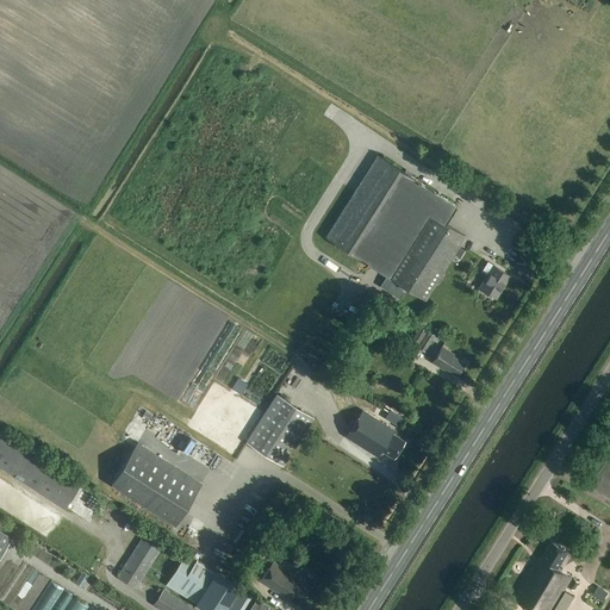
[(427,300),(467,236),(444,222),(455,205),(378,156),(327,237),(387,275),(380,286),(400,299),(408,288),(427,300)]
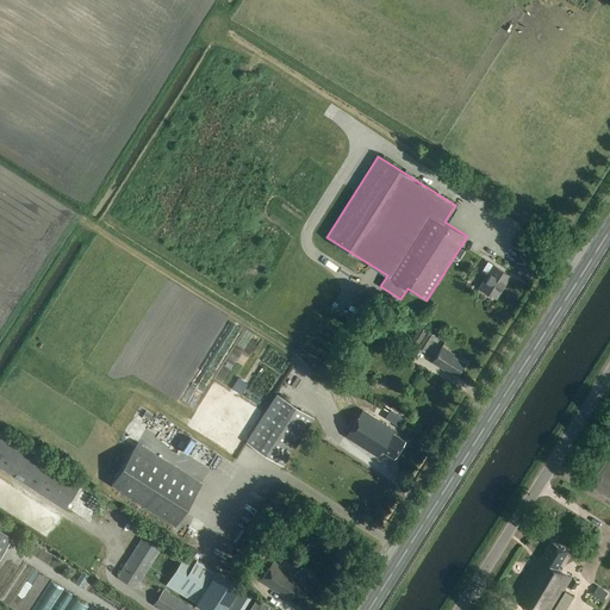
[(496,298),(510,275),(487,262),(483,272),(487,274),(479,287),(496,298)]
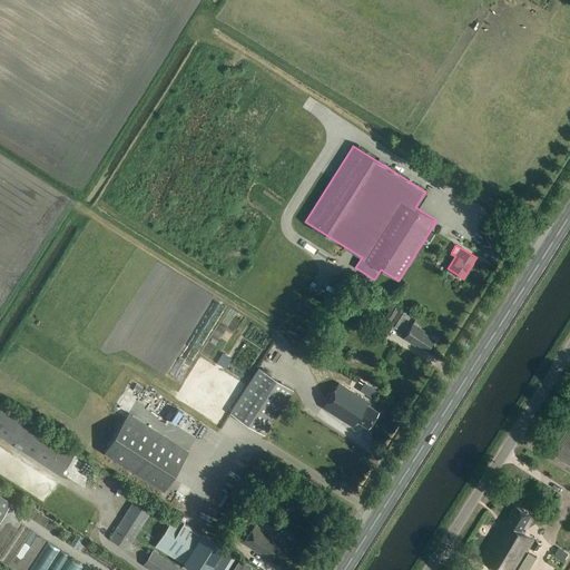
[(434,258),(441,253),(438,248),(431,254),(434,258)]
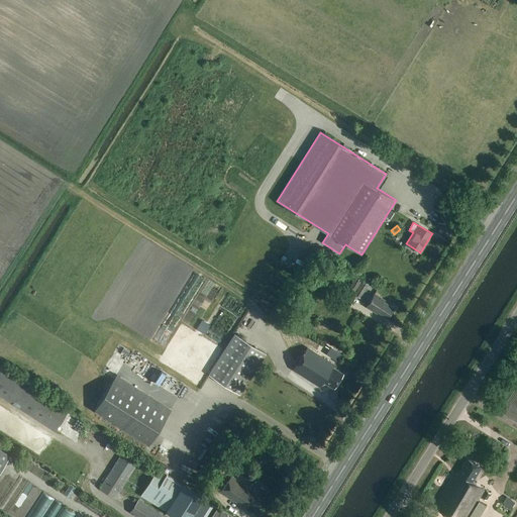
[(359,299),(369,285),(355,278),(347,291),(359,299)]
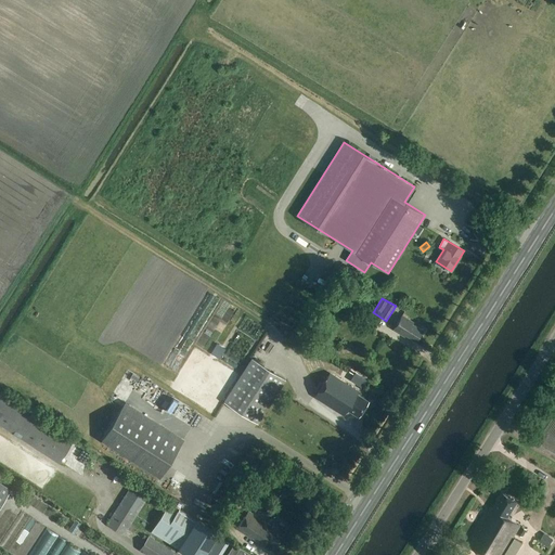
[(190,353),(215,309),(204,302),(179,348),(190,353)]
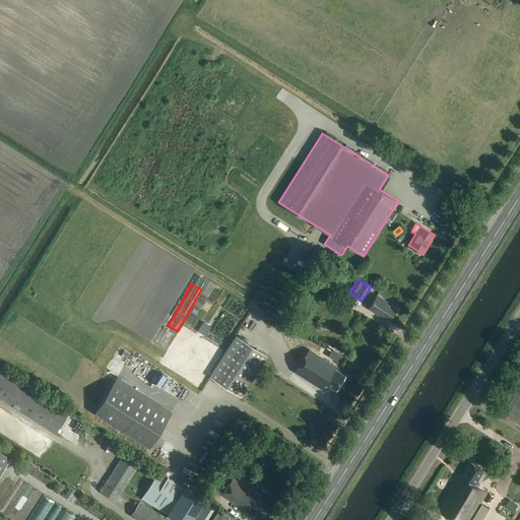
[(389,319),(395,309),(386,304),(387,302),(376,295),(368,308),(379,315),(380,314),(389,319)]
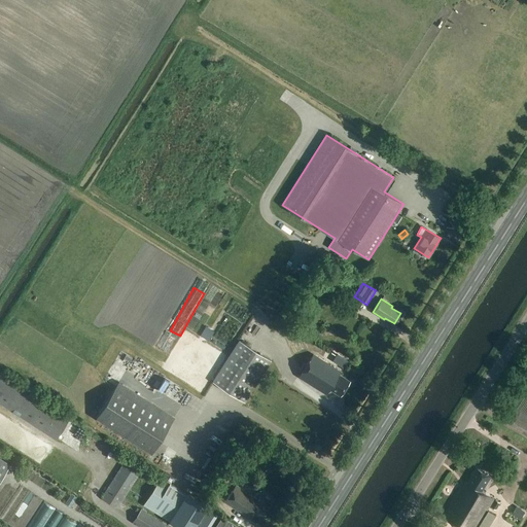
[(146,304),(140,319),(148,322),(155,307),(146,304)]
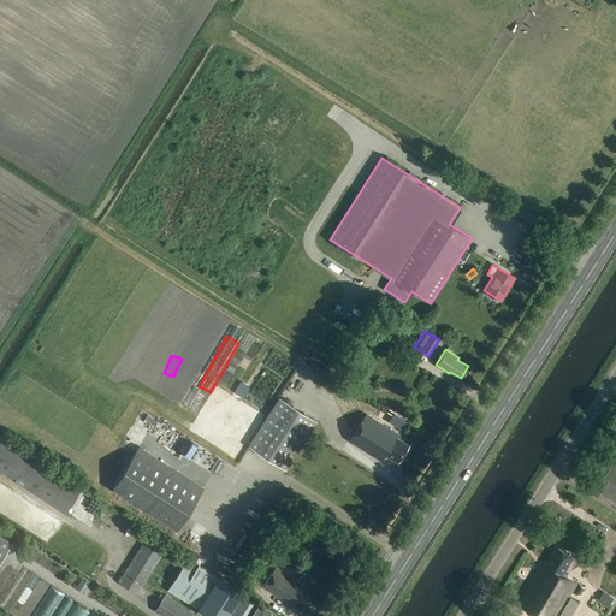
[(288,472),(318,422),(279,398),(249,448),(288,472)]
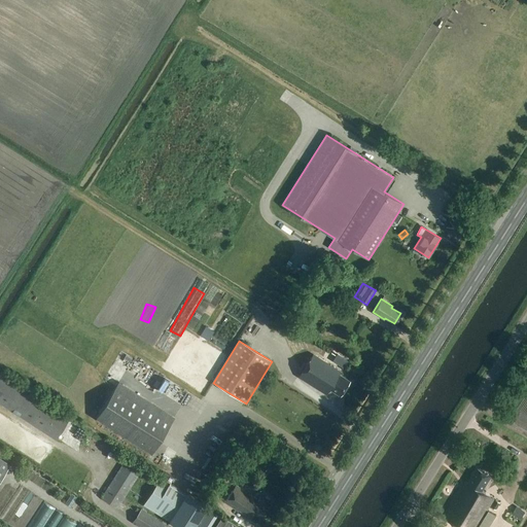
[(340,396),(350,381),(339,375),(341,373),(313,354),(299,377),(326,394),(329,389),(340,396)]
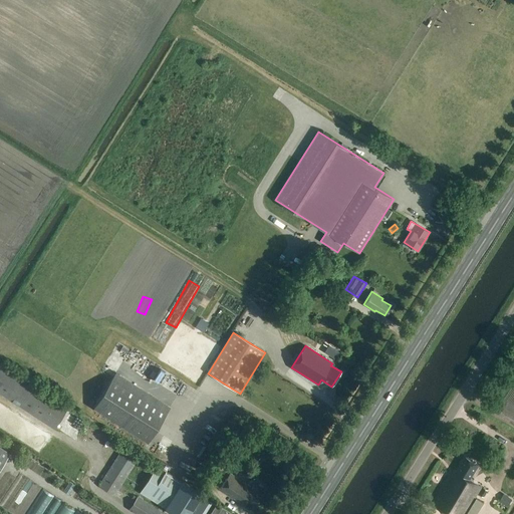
[(98,348),(97,352),(110,358),(112,352),(106,349),(105,351),(98,348)]
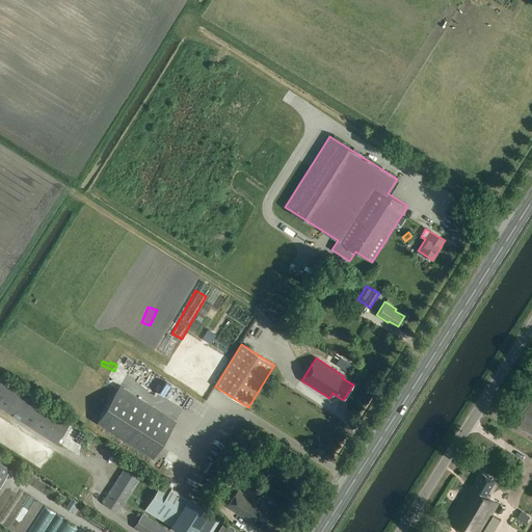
[(348,369),(351,364),(346,361),(343,367),(348,369)]
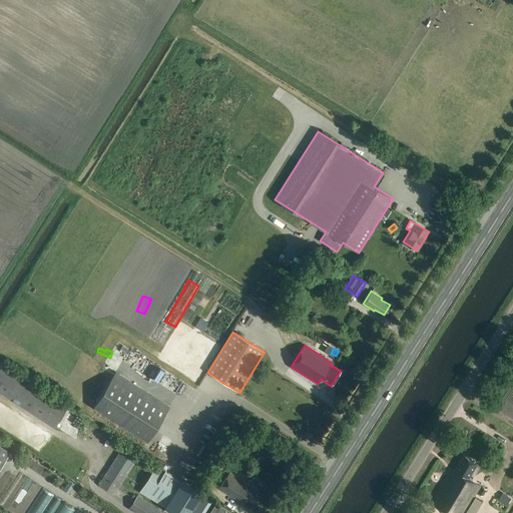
[(95,357),(93,360),(101,366),(104,362),(95,357)]
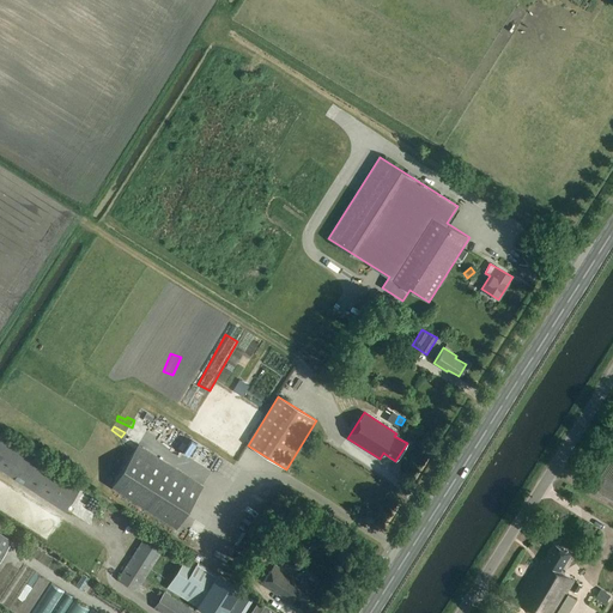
[(0,471),(65,513),(79,489),(0,437),(0,471)]
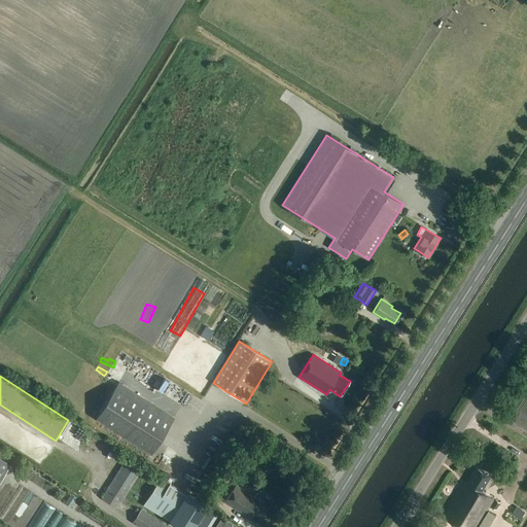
[(148,381),(141,391),(149,396),(156,386),(148,381)]
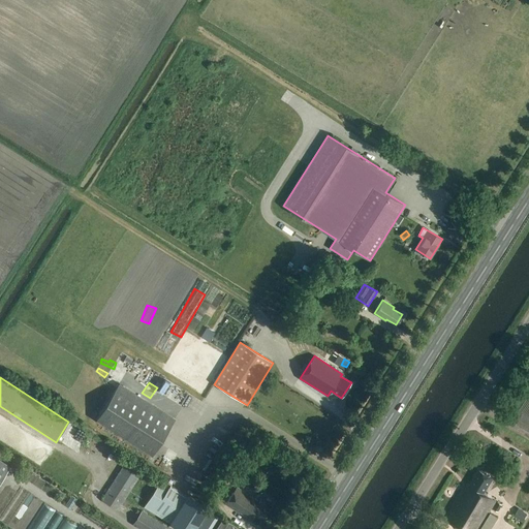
[(153,456),(176,419),(120,383),(96,419),(153,456)]
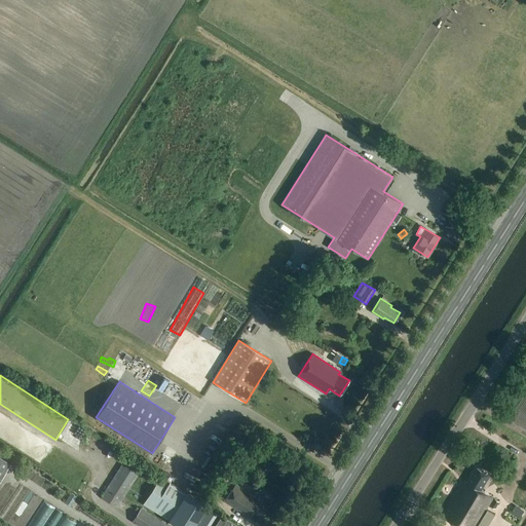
[(317,450),(321,446),(314,442),(311,446),(317,450)]
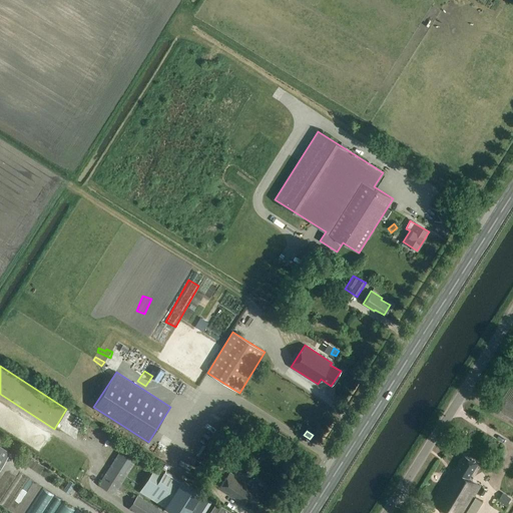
[(0,468),(10,452),(0,445),(0,468)]
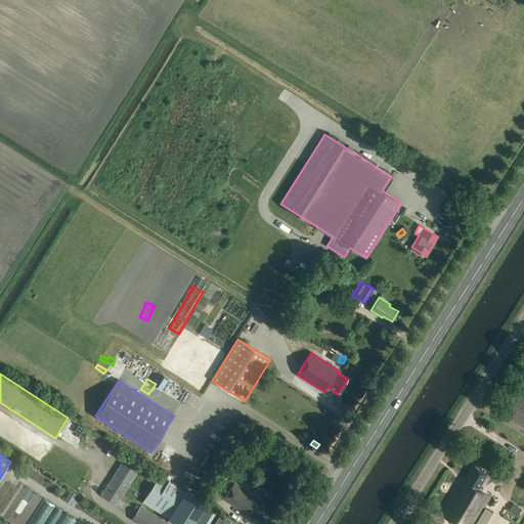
[(238,471),(244,462),(233,455),(228,464),(232,466),(232,468),(238,471)]
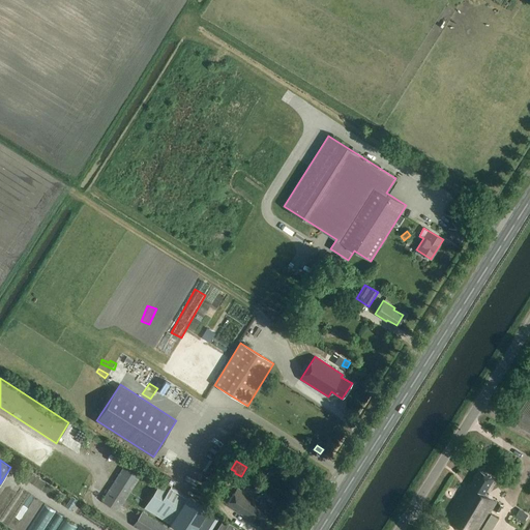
[(118,511),(143,473),(126,462),(101,501),(118,511)]
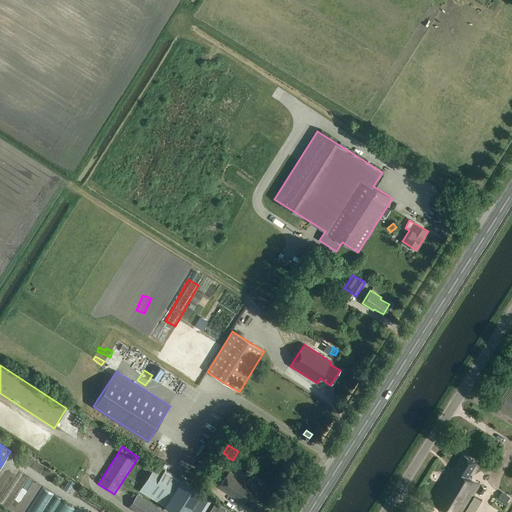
[(262,460),(267,453),(261,448),(256,455),(262,460)]
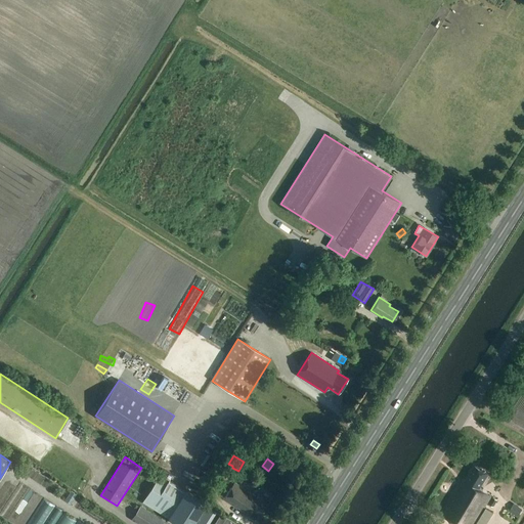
[(480,488),(488,473),(475,465),(466,479),(463,477),(441,514),(457,523),(474,523),(491,495),(480,488)]
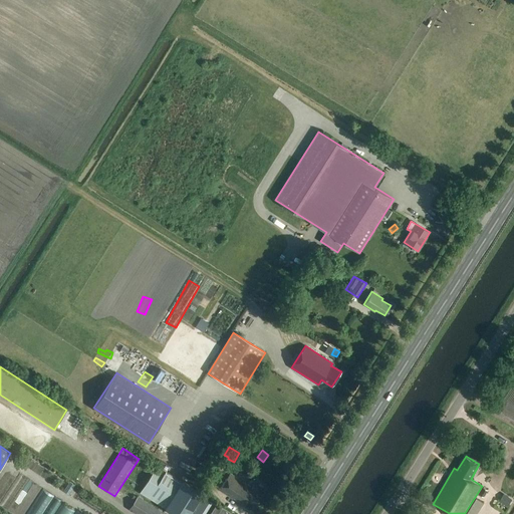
[(233,513),(157,465),(141,494),(173,513),(190,513),(192,512),(194,513),(233,513)]
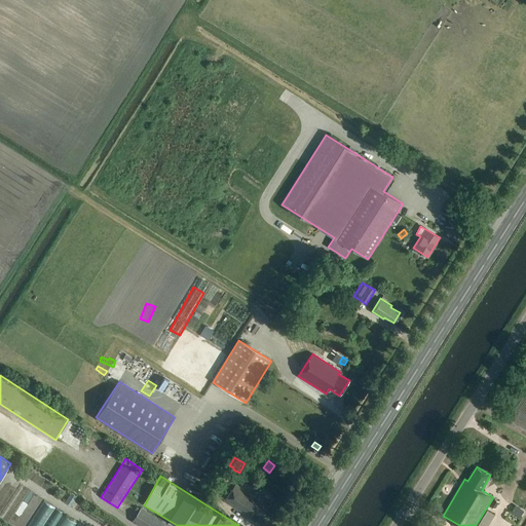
[(257,499),(256,498),(256,497),(235,484),(224,501),(238,511),(238,510),(248,516),(251,512),(260,518),(270,503),(260,496),(257,499)]
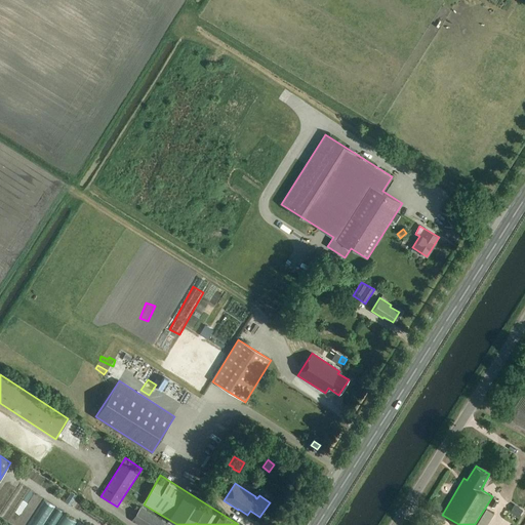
[(494,508),(499,500),(494,497),(489,505),(494,508)]
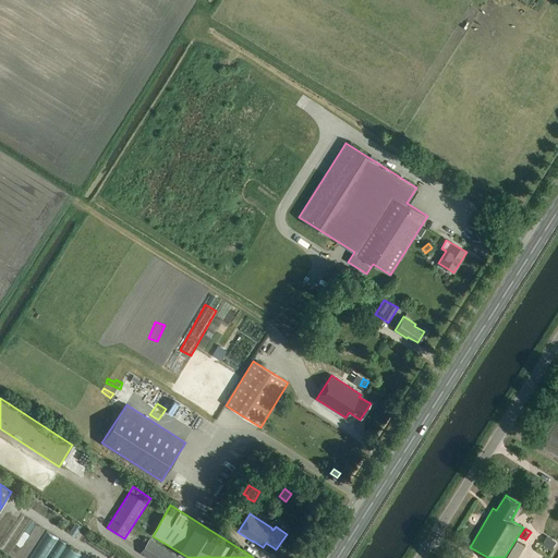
[(547,537),(542,545),(550,550),(556,543),(547,537)]
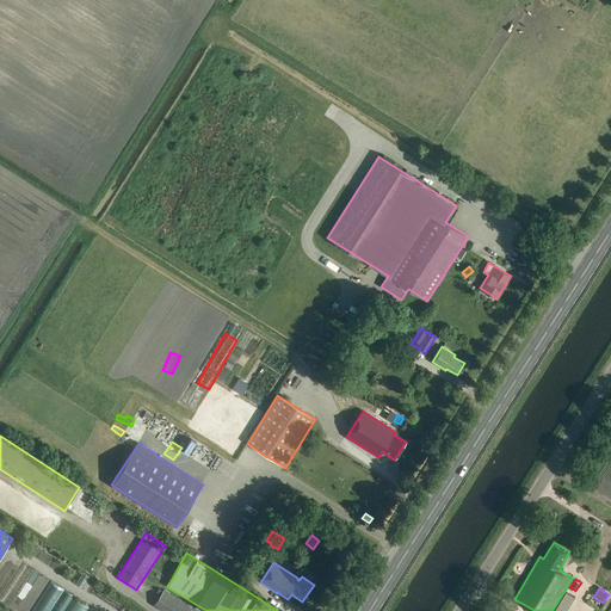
[(192,610),(193,610),(164,590),(153,606),(159,610),(192,610)]
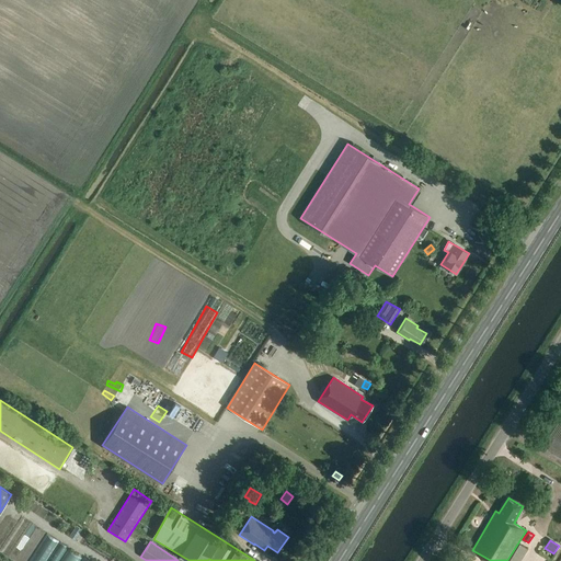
[(30,560),(38,560),(47,547),(41,544),(30,560)]
